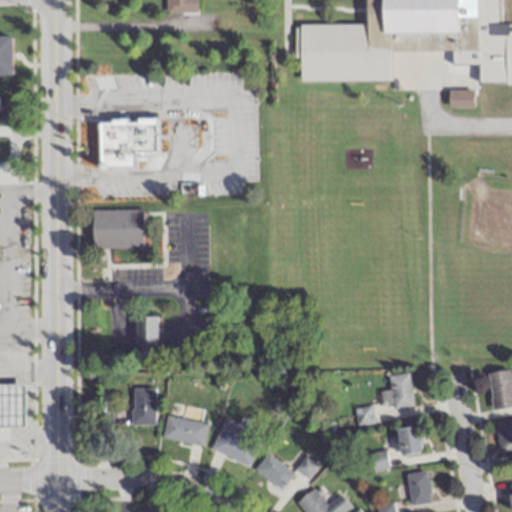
[(163,0),(164,12),(195,12),(195,0),(163,0)]
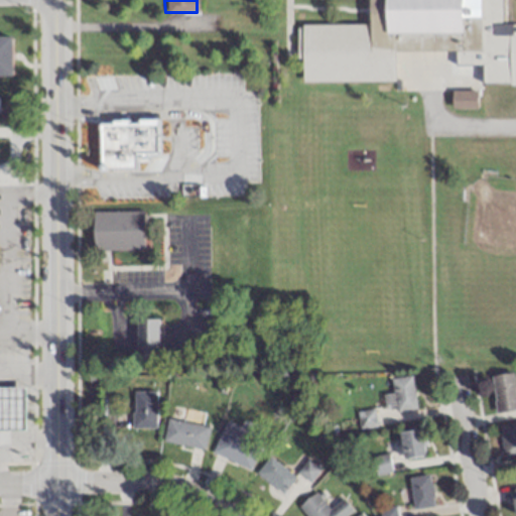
[(300,82),(393,82),(392,52),(481,51),(481,0),(368,0),(368,24),(300,25),(300,82)]
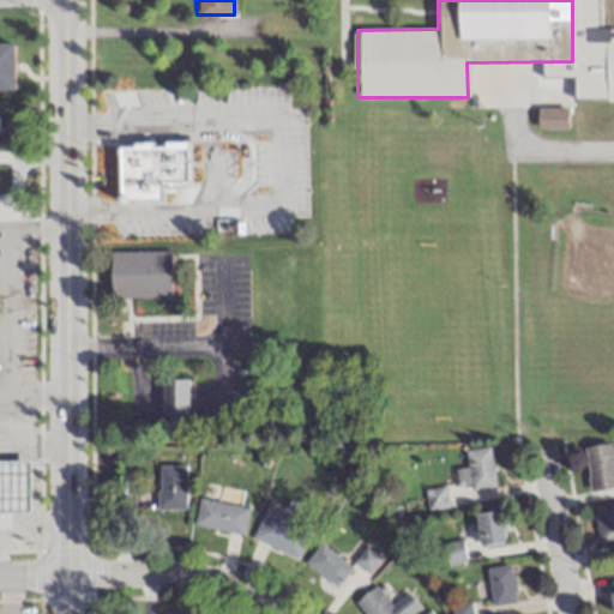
[(0,89),(12,90),(12,43),(0,43),(0,89)]
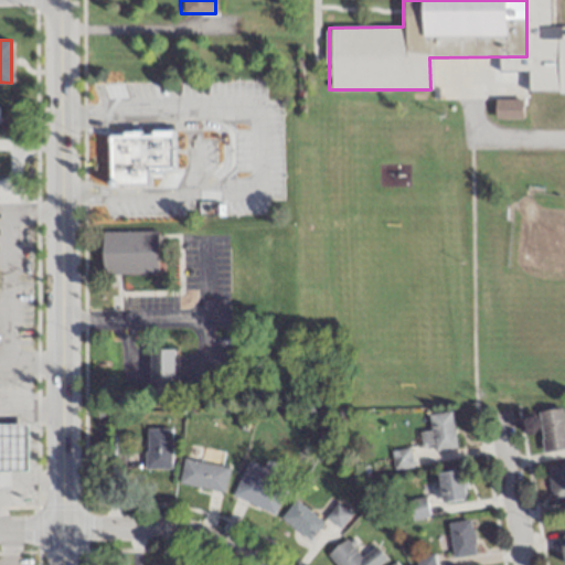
[(522,99),(493,99),(493,119),(522,119),(522,99)]
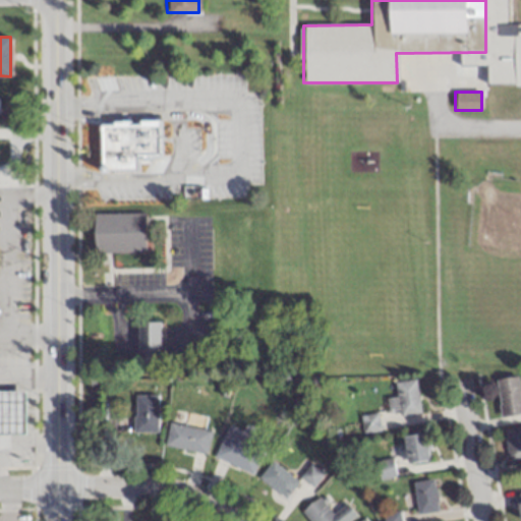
[(99,170),(136,170),(136,160),(160,160),(160,116),(140,116),(140,108),(115,108),(116,121),(99,121),(99,170)]
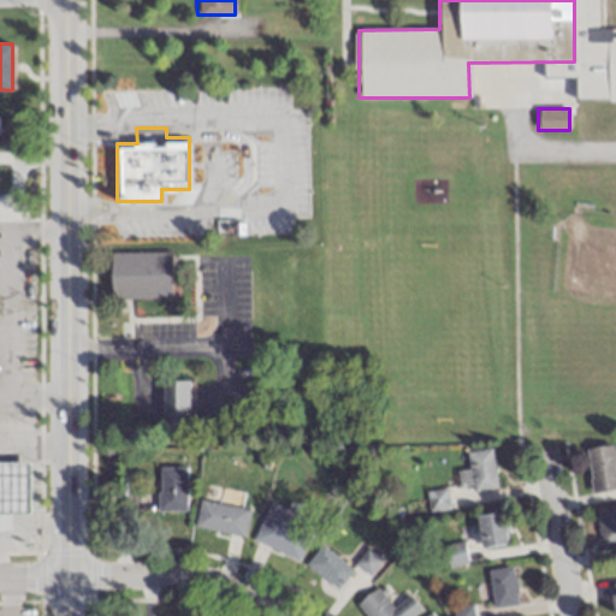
[(170,297),(170,252),(111,252),(111,297),(170,297)]
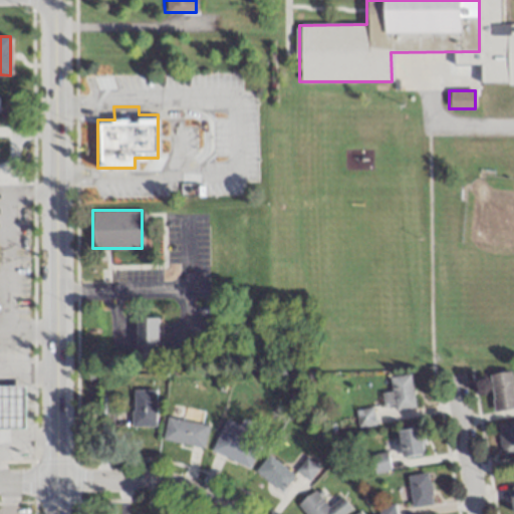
[(159,317),(134,317),(134,363),(159,363),(159,317)]
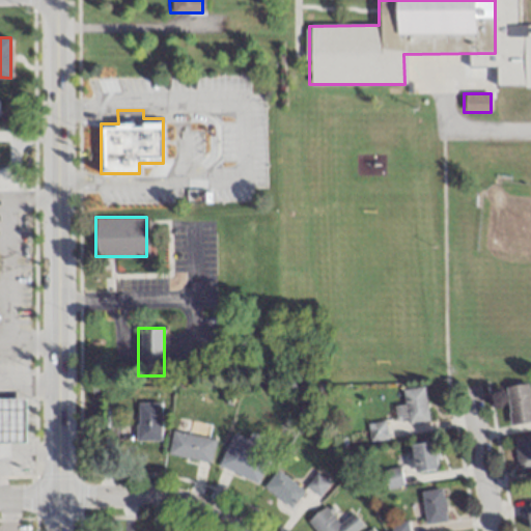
[(505,388),(509,426),(530,423),(530,400),(529,401),(527,385),(505,388)]
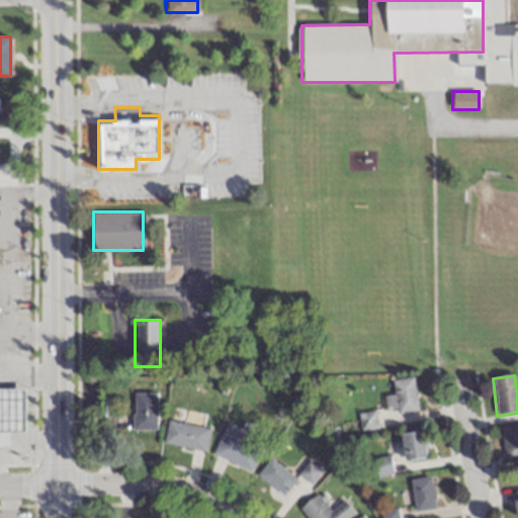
[(393,396),(384,397),(385,414),(416,412),(413,378),(392,380),(393,396)]
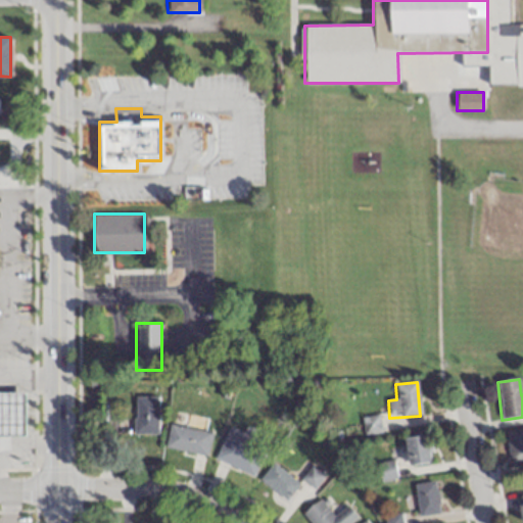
[(0,436),(24,437),(24,393),(0,392),(0,436)]
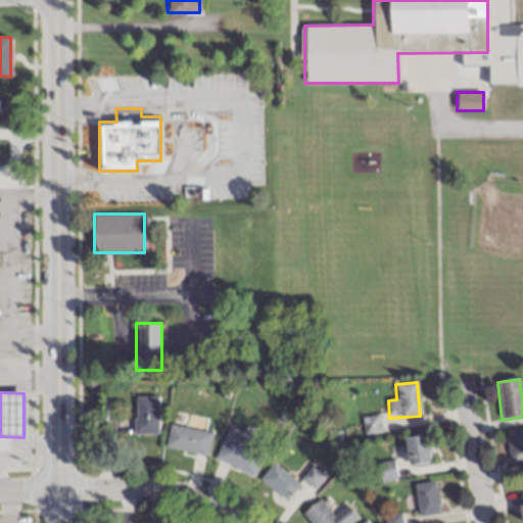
[(157,434),(157,397),(134,397),(134,434),(157,434)]
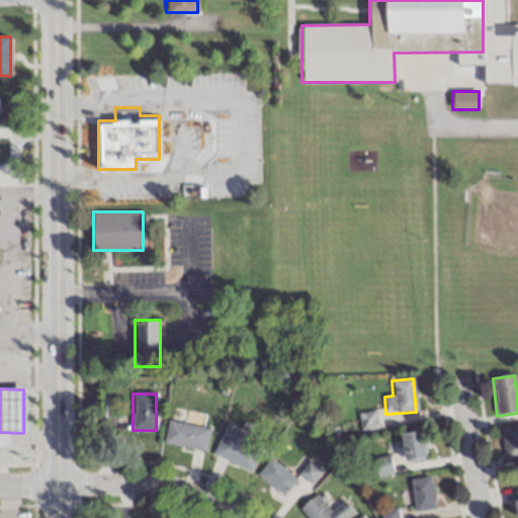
[(205,451),(208,428),(167,422),(164,444),(205,451)]
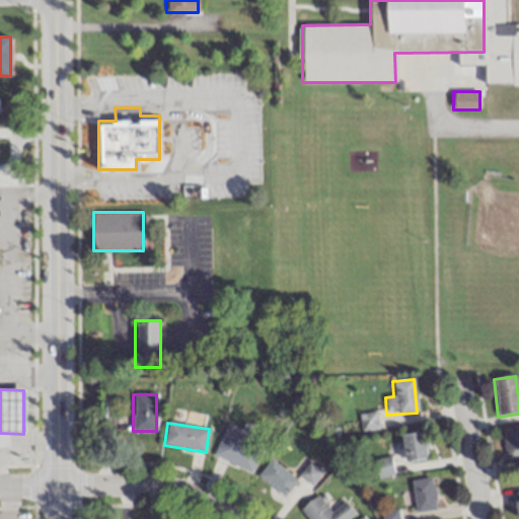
[(518,427),(502,430),(507,462),(518,459),(518,427)]
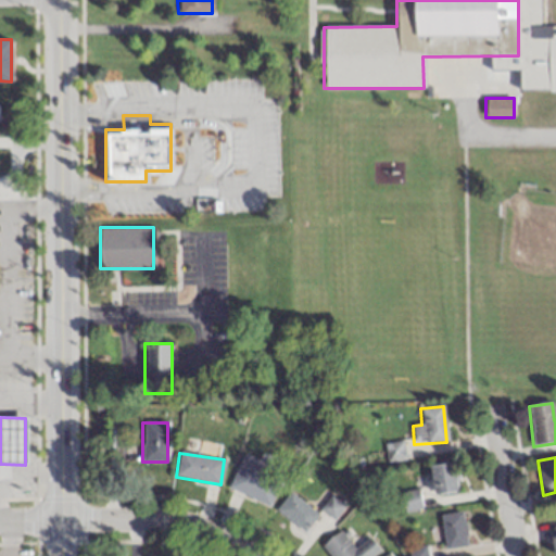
[(227,488),(268,507),(279,484),(238,465),(227,488)]
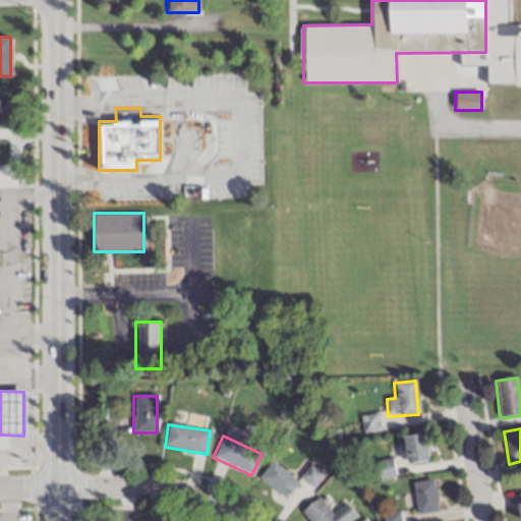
[(405,464),(428,462),(426,436),(403,437),(405,464)]
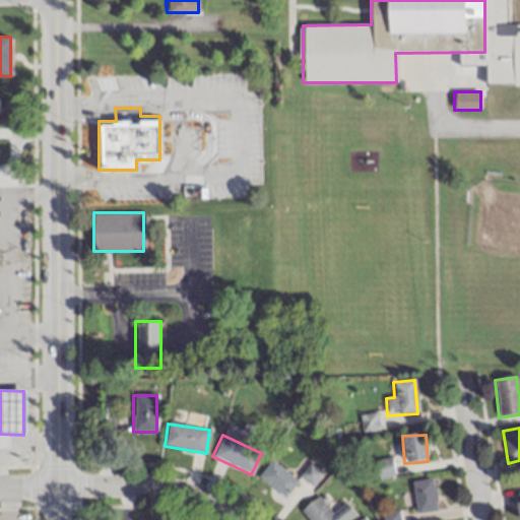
[(257,475),(283,499),(298,483),(271,460),(257,475)]
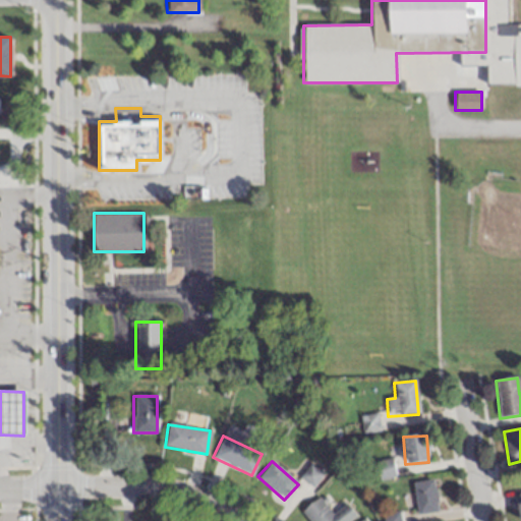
[(300,476),(311,486),(321,475),(310,465),(300,476)]
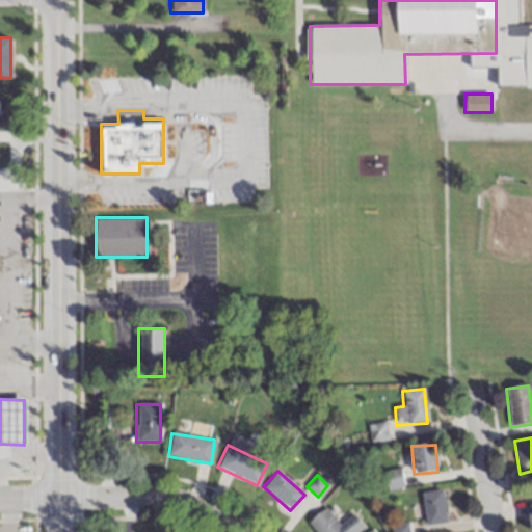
[(446,524),(442,490),(421,494),(425,526),(446,524)]
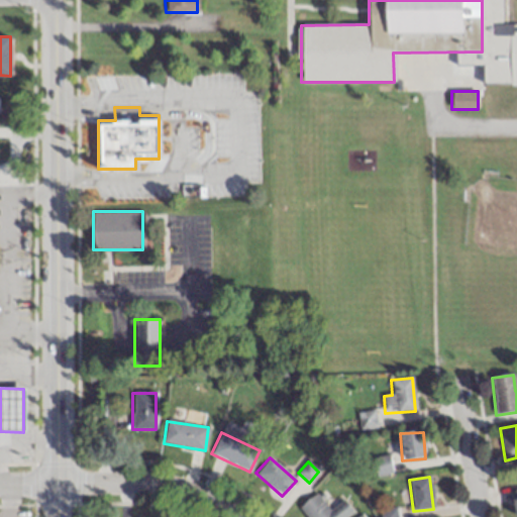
[(298,508),(305,516),(346,516),(353,512),(343,500),(328,511),(315,494),(298,508)]
